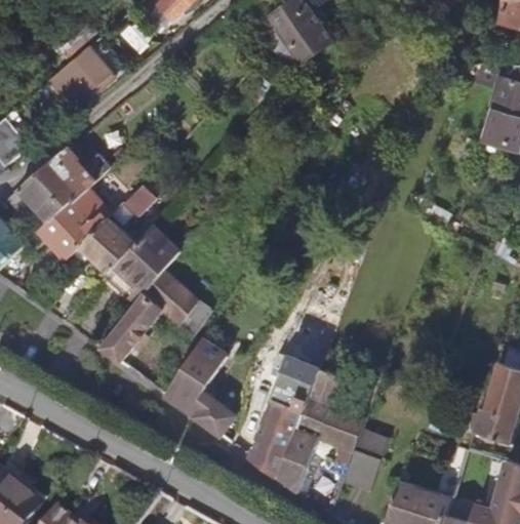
[(170,19),(191,1),(191,0),(160,0),(156,5),(170,19)]
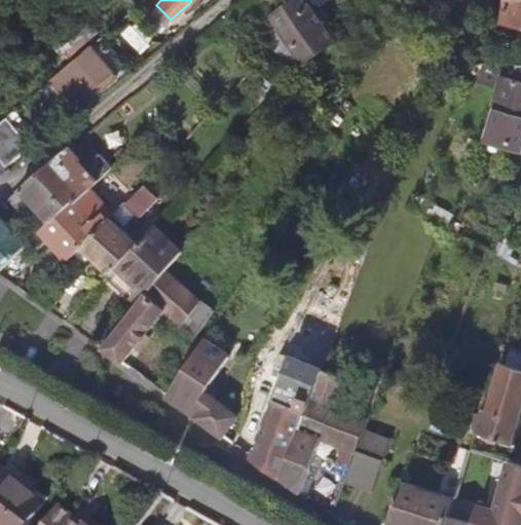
[(290,0),(266,15),(275,29),(264,37),(278,59),(290,51),(298,63),(329,42),(300,0),(290,0)]
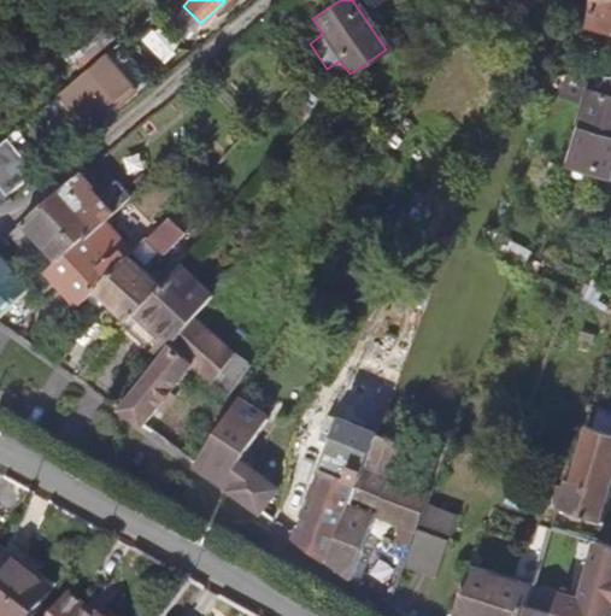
[(592,0),(587,27),(610,30),(610,0),(592,0)]
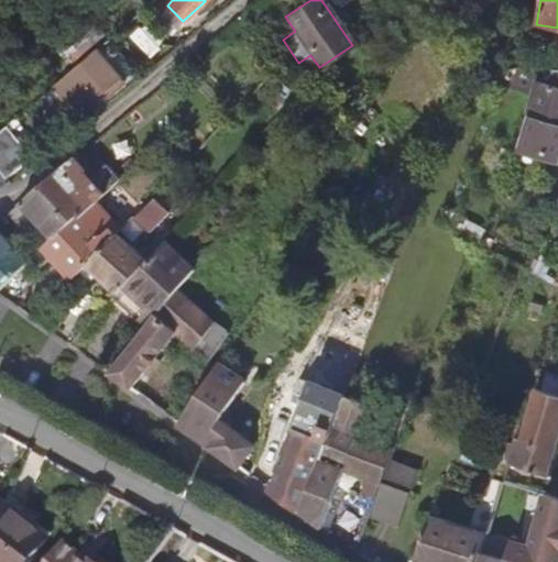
[(183,21),(192,32),(216,12),(205,1),(183,21)]
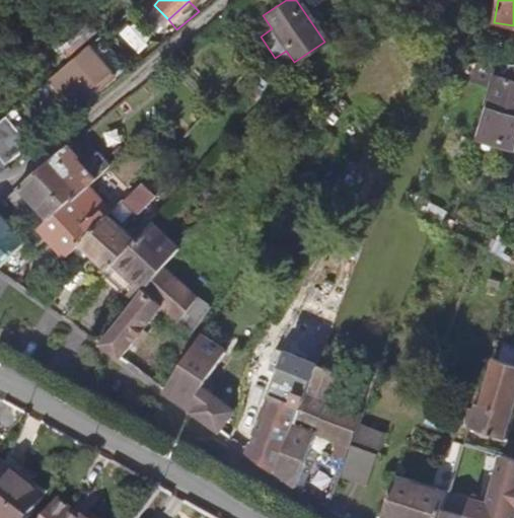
[(155,33),(168,19),(154,5),(141,19),(155,33)]
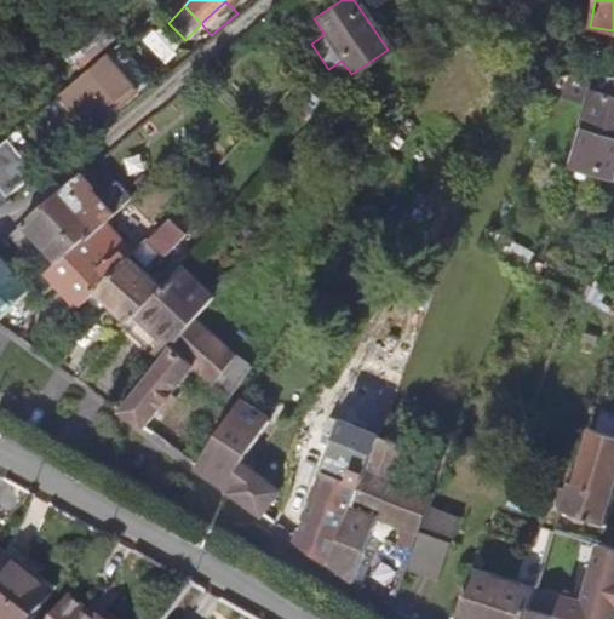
[(102,56),(53,97),(69,114),(84,102),(93,113),(104,102),(112,108),(132,91),(102,56)]
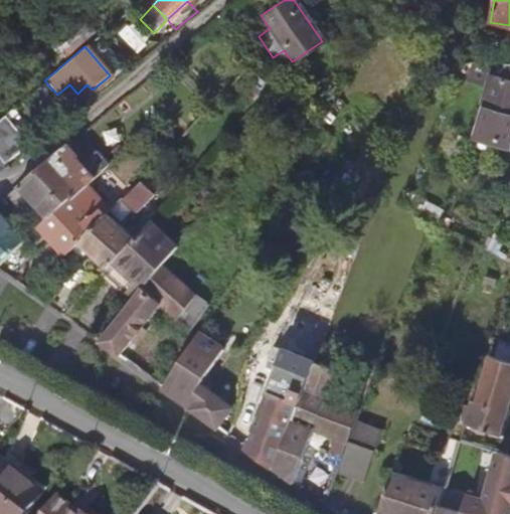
[(275,77),(257,57),(249,64),(268,86),(275,77)]
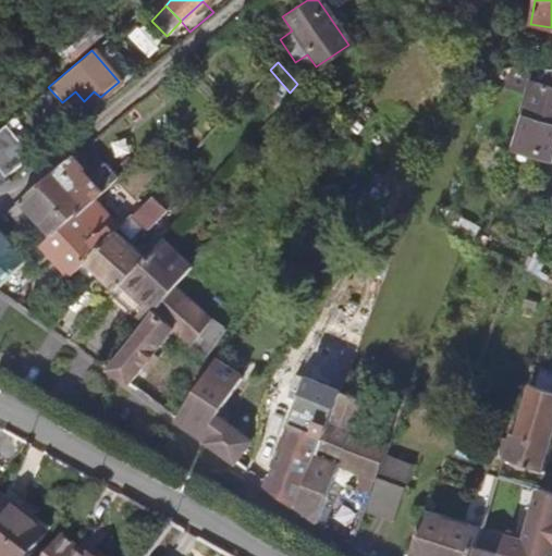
[(551,69),(531,70),(529,75),(507,69),(505,74),(502,87),(522,94),(526,81),(528,82),(551,88),(551,69)]
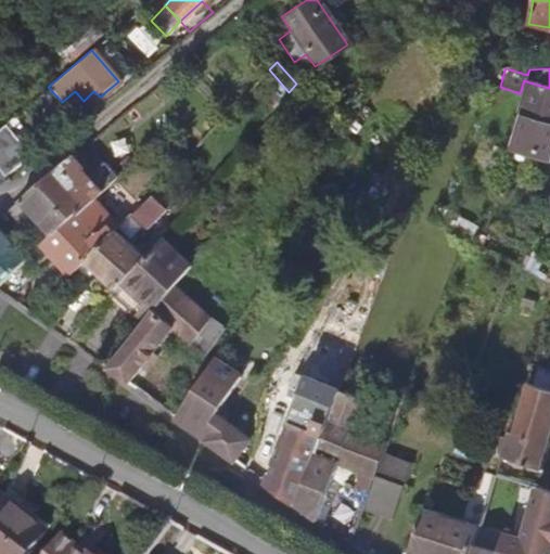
[(549,88),(526,81),(517,113),(522,114),(549,123),(549,88)]
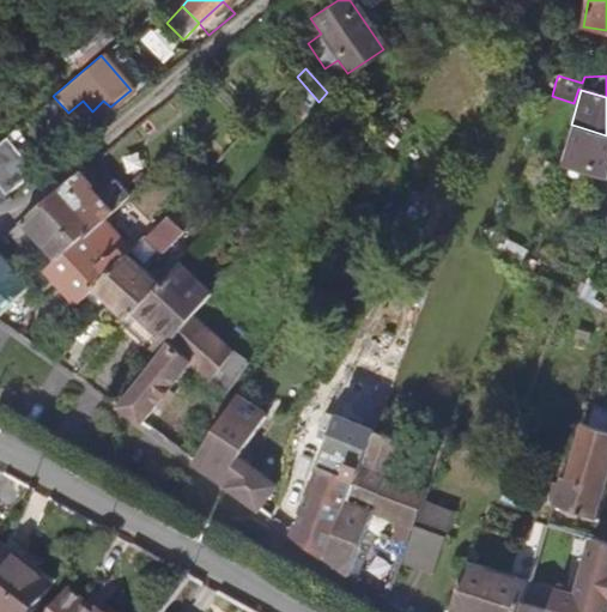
[(606,135),(576,126),(564,162),(569,163),(565,175),(581,181),(584,171),(601,176),(606,159),(606,135)]
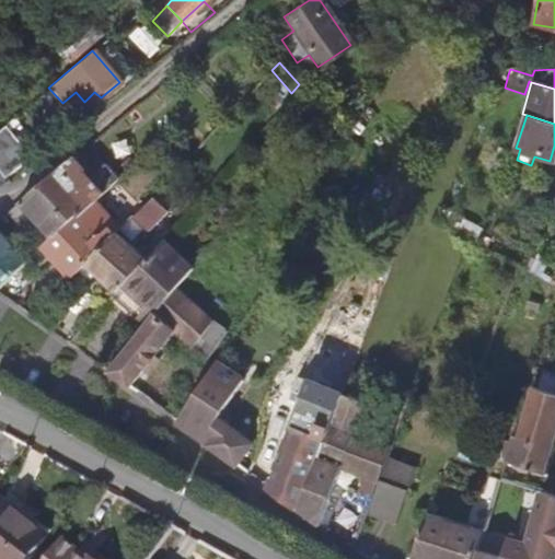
[(4,212),(36,248),(39,246),(43,242),(90,198),(67,171),(76,163),(70,155),(4,212)]
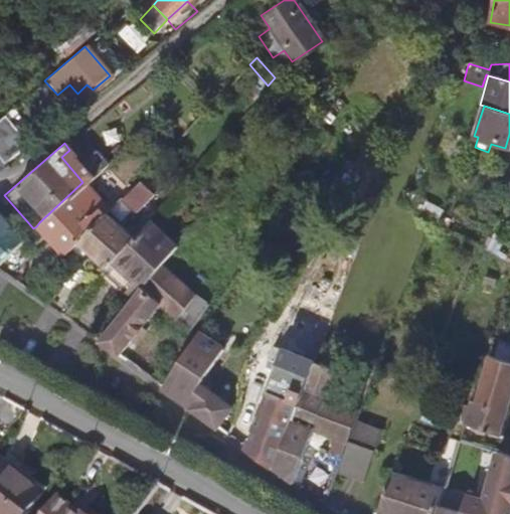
[(82,182),(105,162),(94,149),(79,160),(69,150),(61,157),(82,182)]
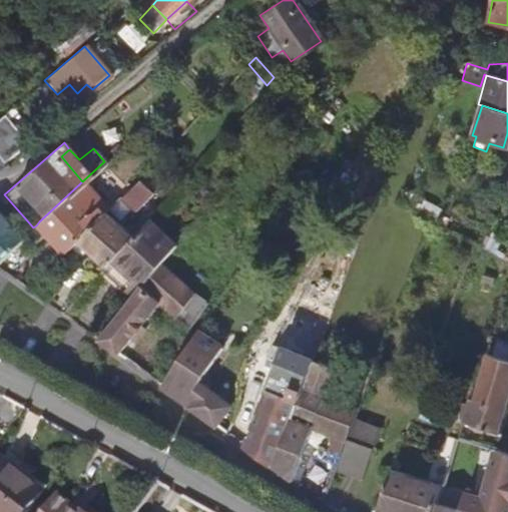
[(121,192),(133,180),(128,175),(115,187),(121,192)]
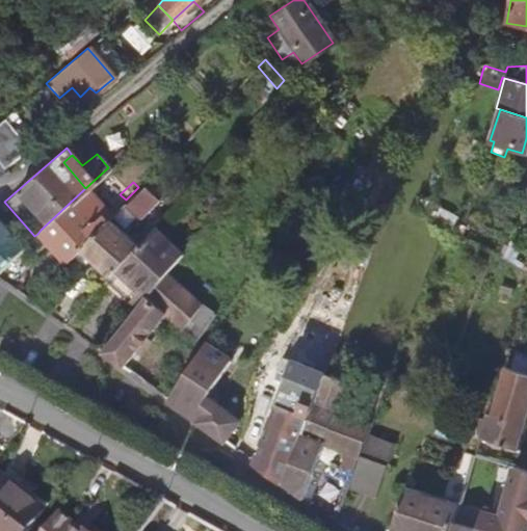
[(140,185),(138,187),(126,200),(121,205),(135,218),(154,200),(140,185)]
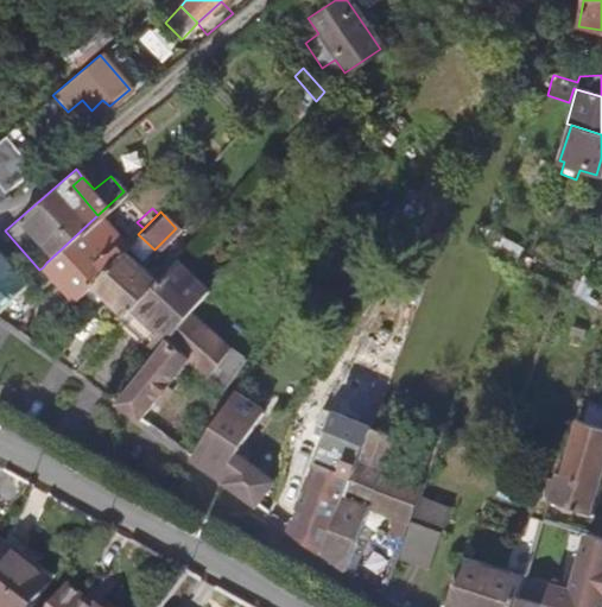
[(125,247),(97,215),(46,263),(43,267),(74,299),(83,290),(89,284),(121,252),(125,247)]
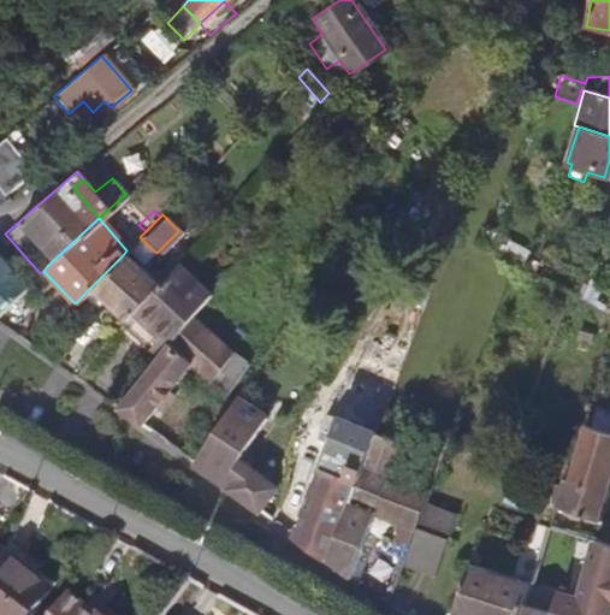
[(4,248),(0,243),(0,311),(21,293),(27,287),(0,256),(0,250),(4,248)]
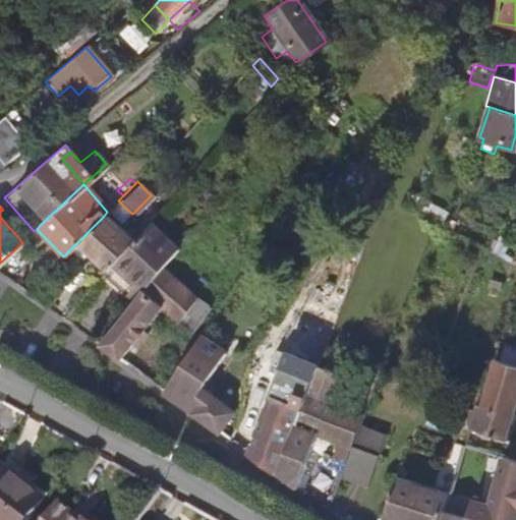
[(131,241),(104,216),(76,243),(84,251),(105,270),(131,241)]
